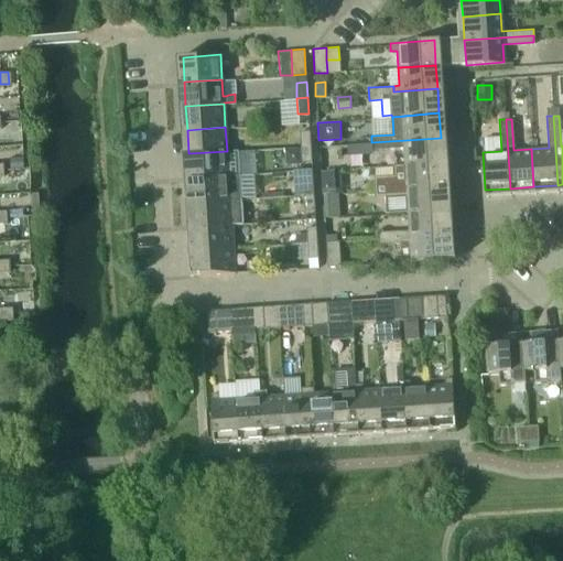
[(300,146),(310,146),(309,129),(299,130),(300,146)]
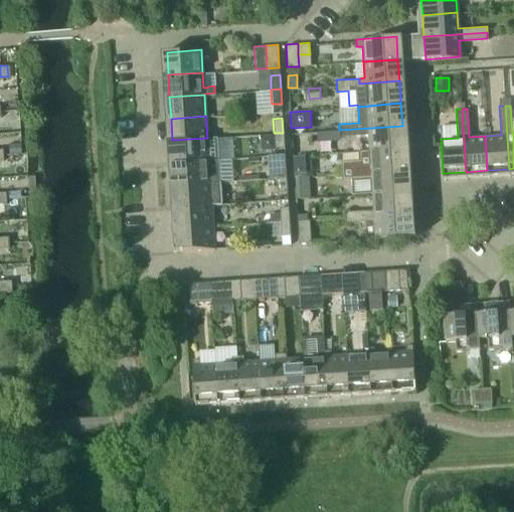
[(369,150),(403,147),(402,126),(339,130),(339,136),(368,134),(369,150)]
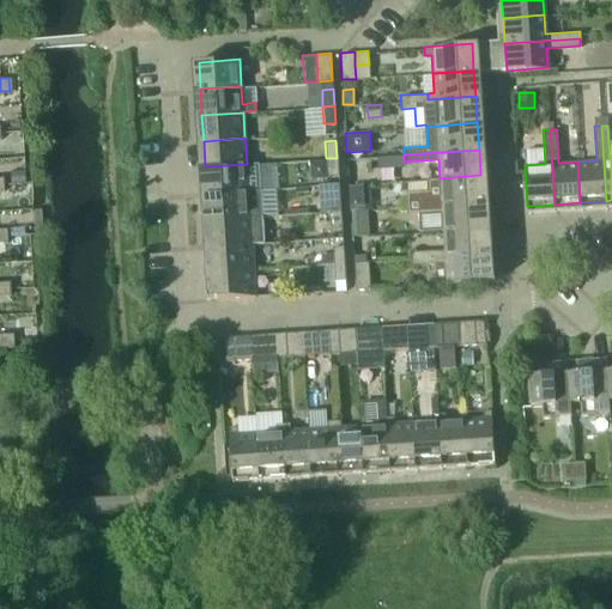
[(400,154),(377,157),(379,168),(401,166),(400,154)]
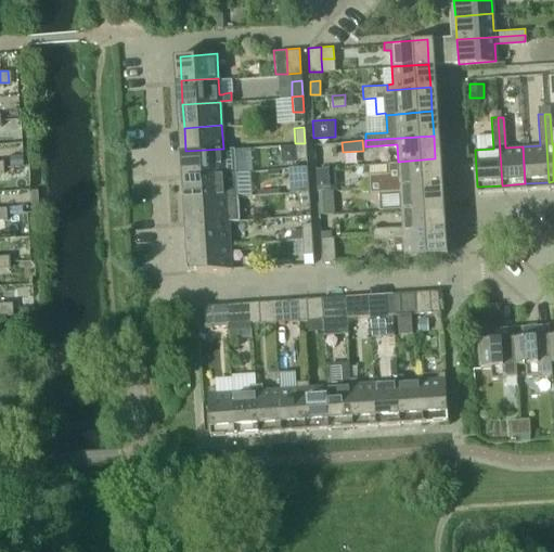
[(306,158),(305,143),(295,143),(296,158),(306,158)]
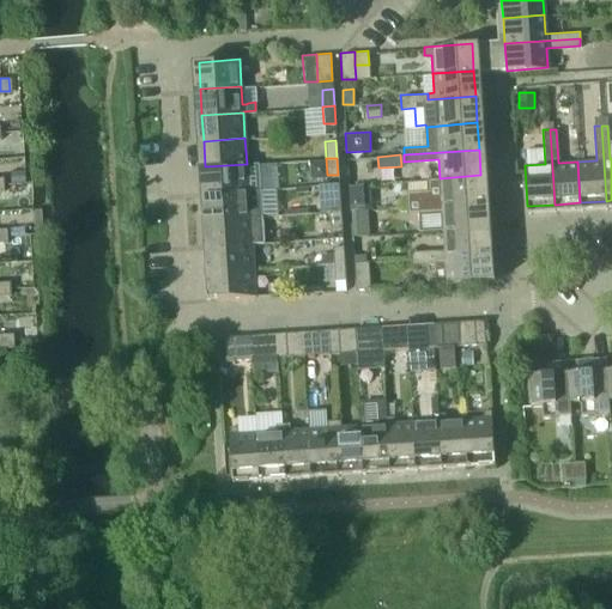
[(247,164),(205,166),(207,192),(259,189),(258,163),(247,164)]
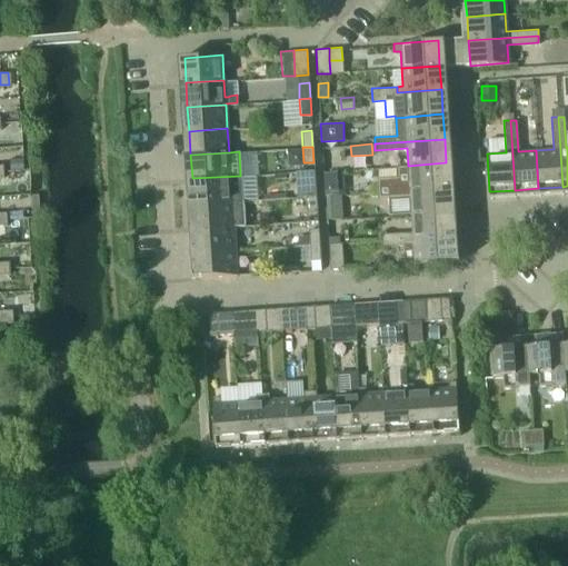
[(404,190),(447,187),(446,162),(408,166),(397,166),(398,176),(377,178),(377,185),(404,184),(404,190)]
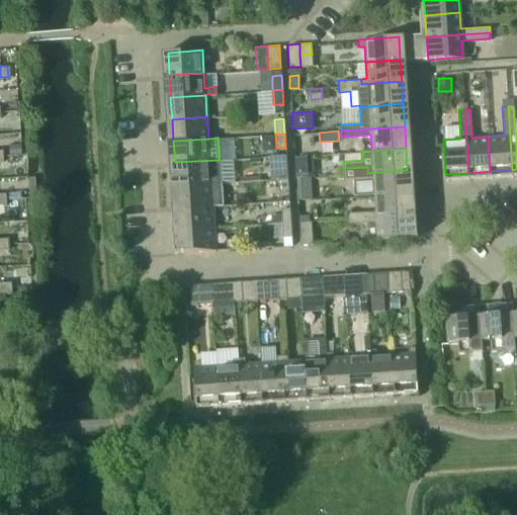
[(313,156),(293,157),(294,174),(314,173),(313,156)]
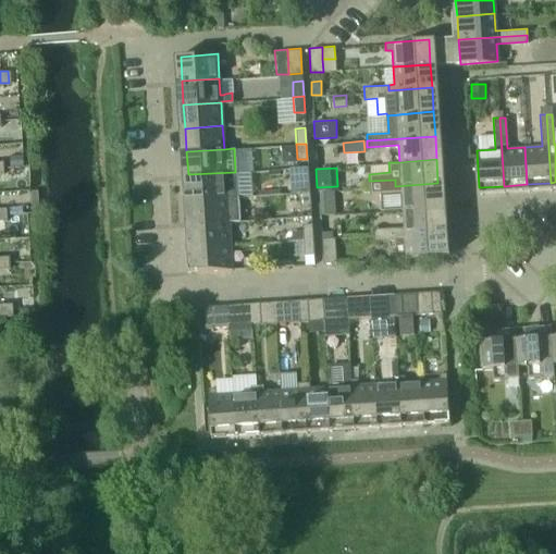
[(235,172),(188,174),(189,199),(237,196),(235,172)]
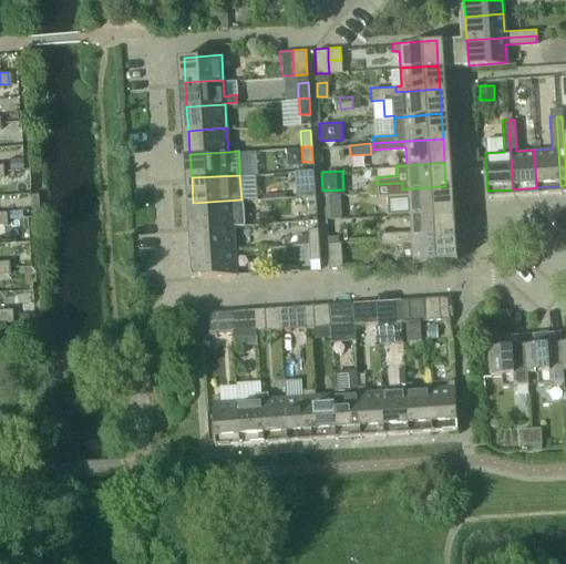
[(410,213),(448,209),(445,186),(402,190),(402,183),(376,184),(377,197),(408,195),(410,213)]
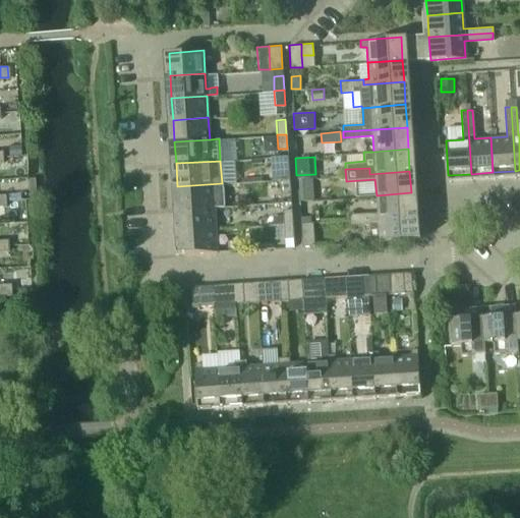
[(290,191),(289,177),(280,177),(281,192),(290,191)]
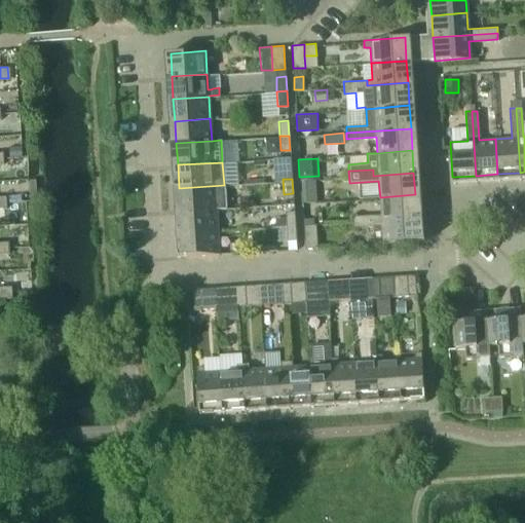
[(315,179),(301,180),(302,201),(316,200),(315,179)]
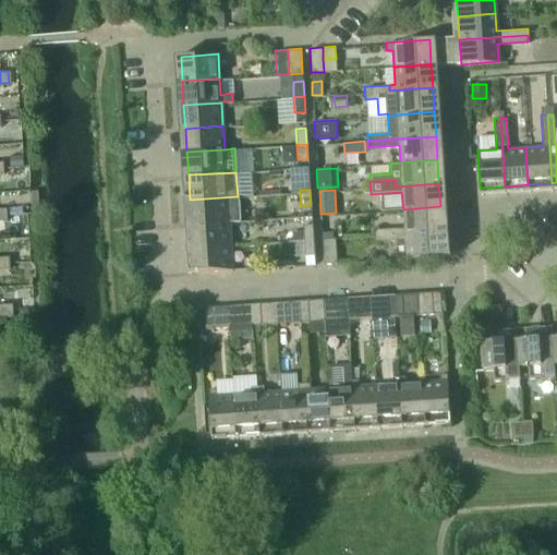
[(238,196),(190,200),(192,224),(229,220),(239,220),(238,196)]
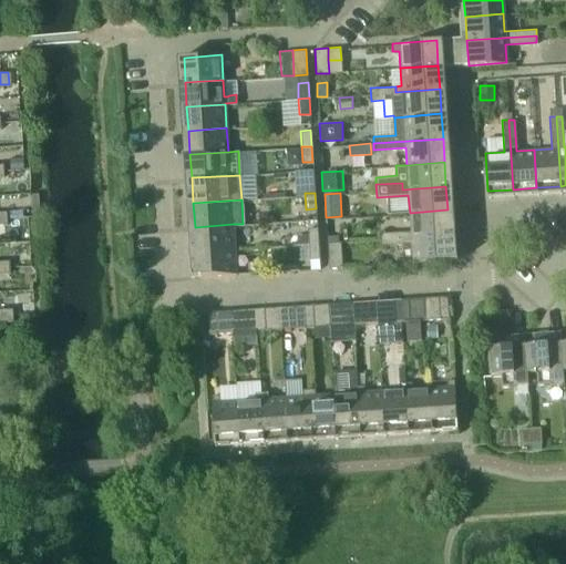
[(380,238),(449,234),(448,209),(410,213),(411,231),(379,232),(380,238)]
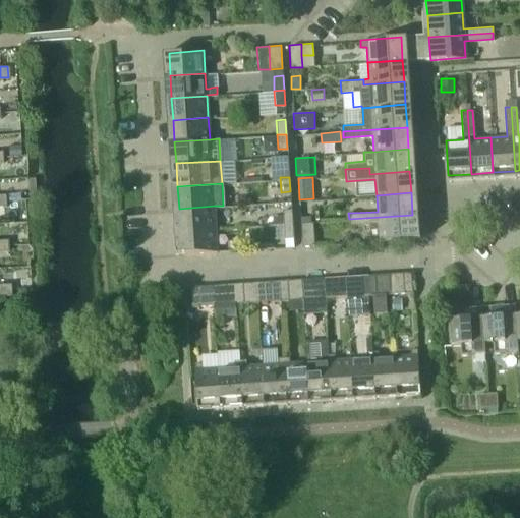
[(214,206),(179,209),(180,230),(215,228),(214,206)]
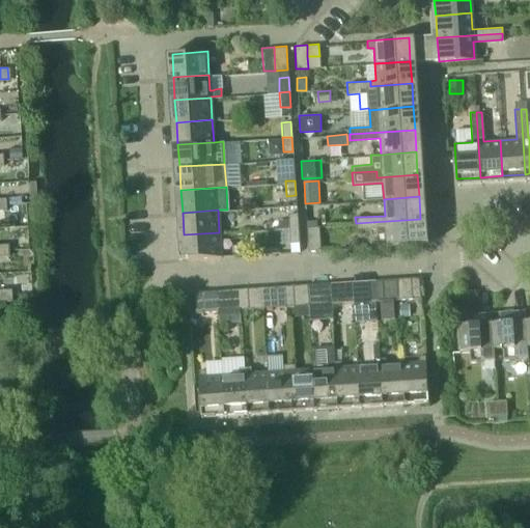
[(298,228),(297,213),(287,213),(287,220),(279,220),(279,229),(288,228),(298,228)]
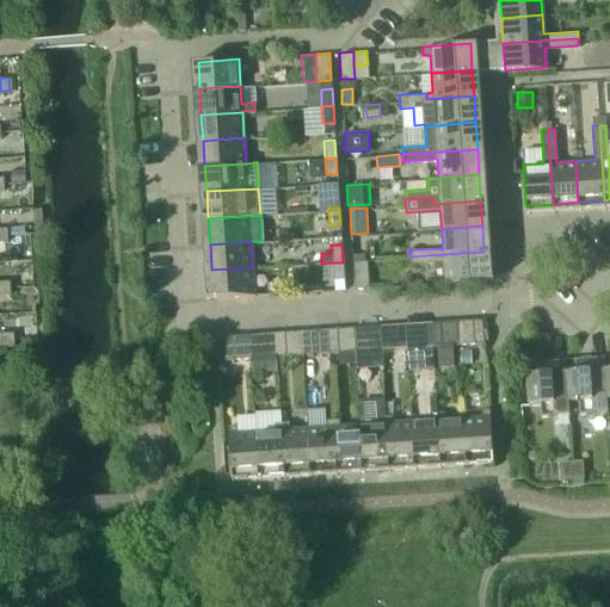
[(432,283),(444,282),(486,279),(484,252),(410,256),(410,264),(431,262),(432,283)]
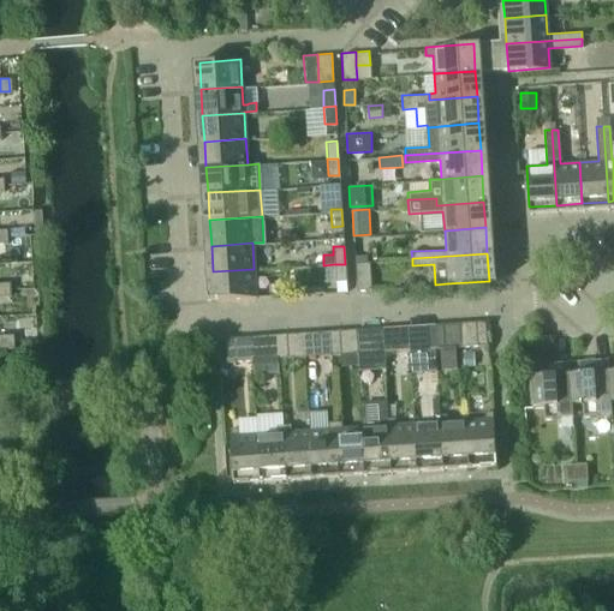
[(357,289),(371,288),(369,262),(368,262),(355,262),(357,289)]
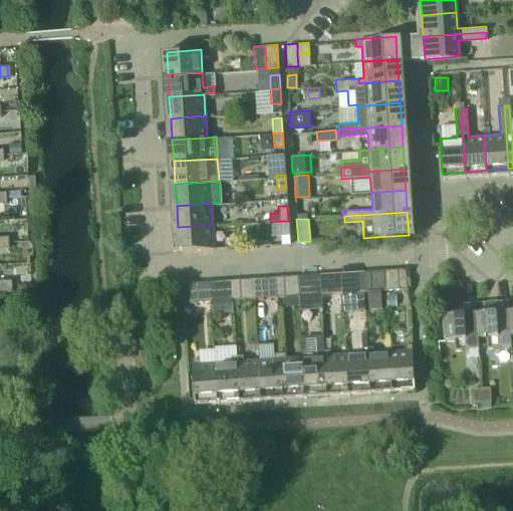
[(289,234),(288,221),(279,221),(280,235),(289,234)]
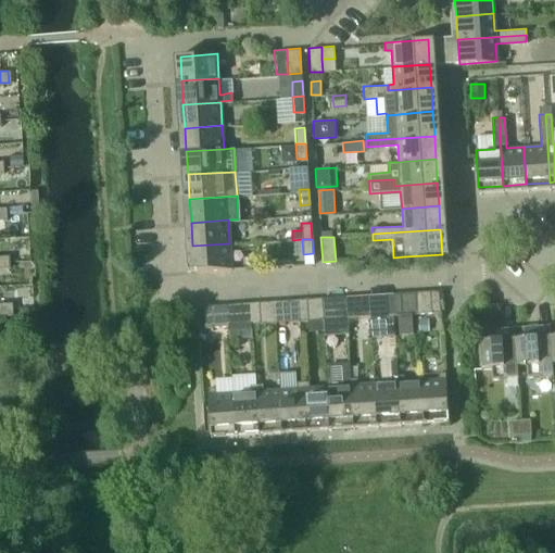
[(194,271),(231,268),(229,243),(192,246),(194,271)]
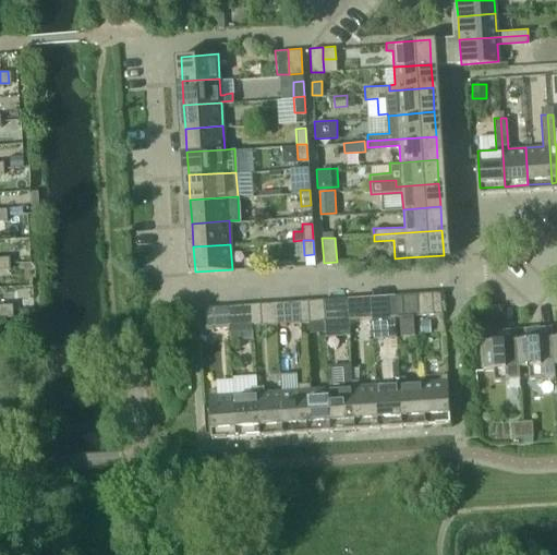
[(432,313),(440,312),(442,312),(440,290),(431,291),(432,313)]
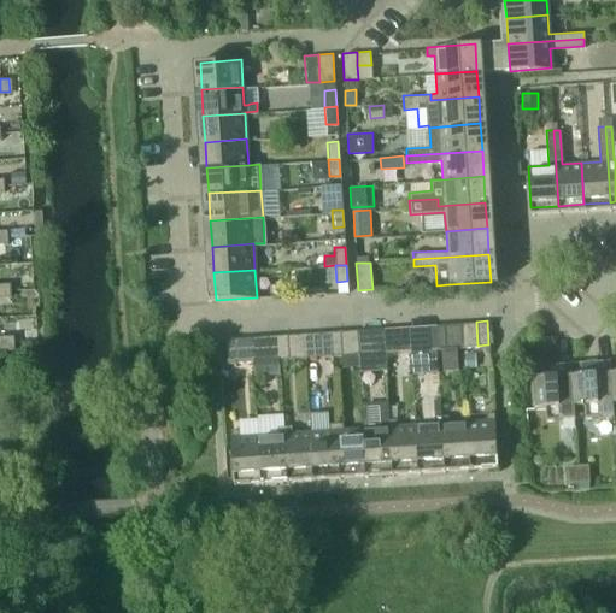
[(436,348),(434,324),(424,325),(426,349),(436,348)]
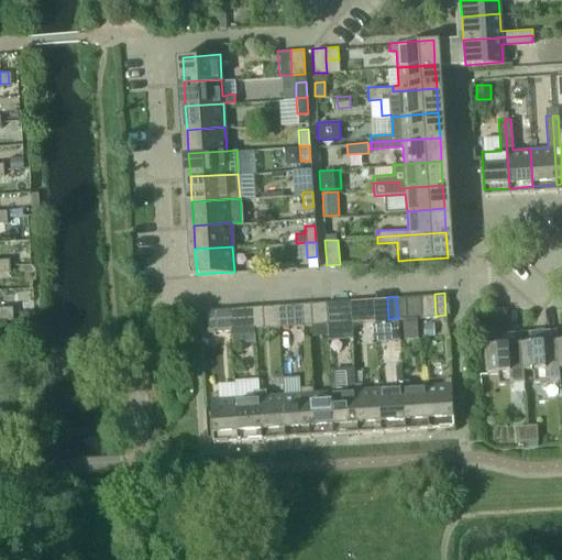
[(407,318),(405,296),(396,296),(398,318),(403,318),(407,318)]
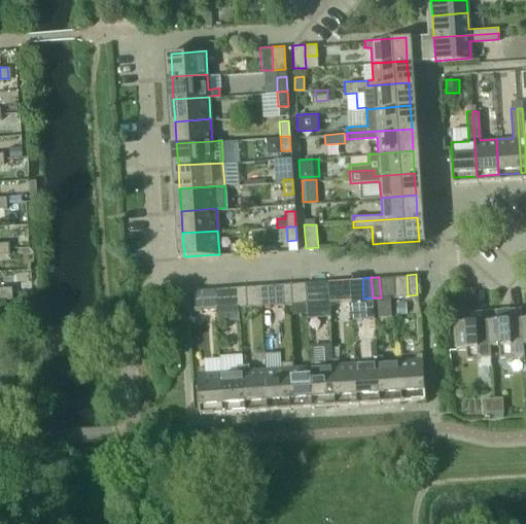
[(337,300),(335,279),(326,280),(327,301),(337,300)]
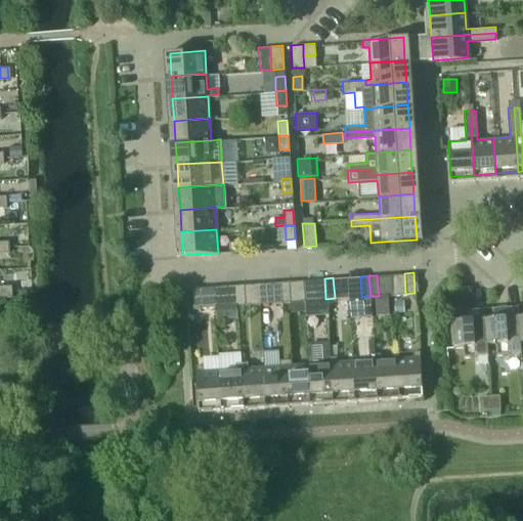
[(325,299),(324,278),(316,279),(317,299),(325,299)]
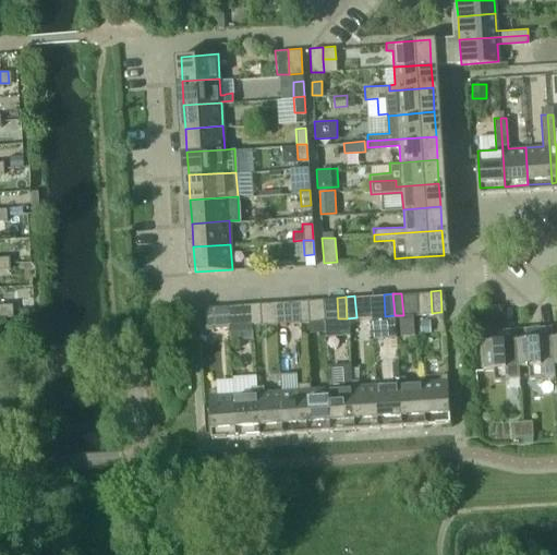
[(323,298),(307,299),(310,321),(324,320),(323,298)]
